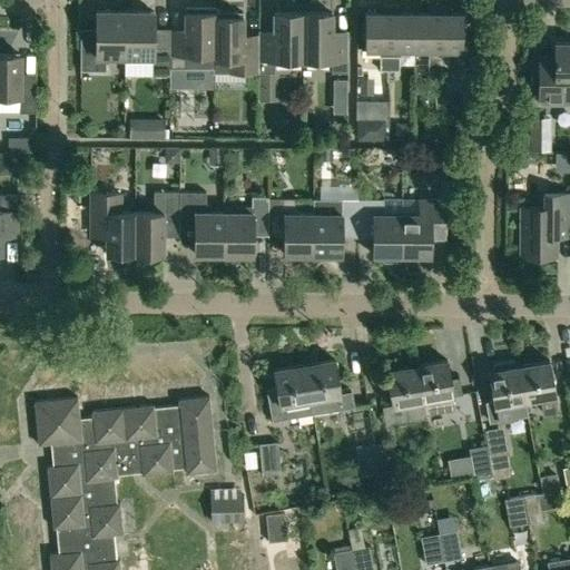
[(365,49),(390,49),(391,6),(381,6),(381,13),(365,12),(365,49)]
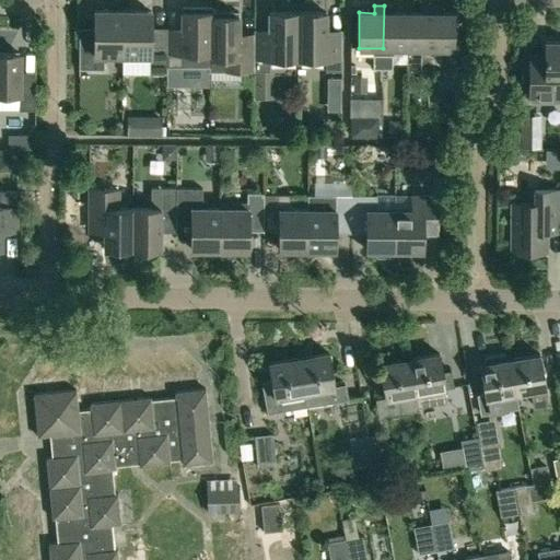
[(393,6),(384,6),(383,48),(407,49),(407,13),(393,13),(393,6)]
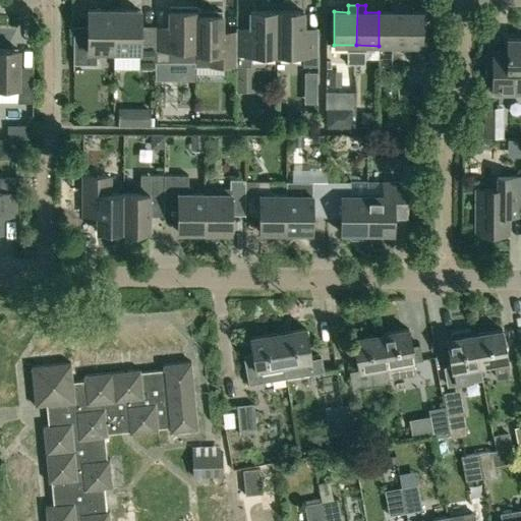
[(392,12),(379,12),(379,46),(400,46),(400,5),(392,5),(392,12)]
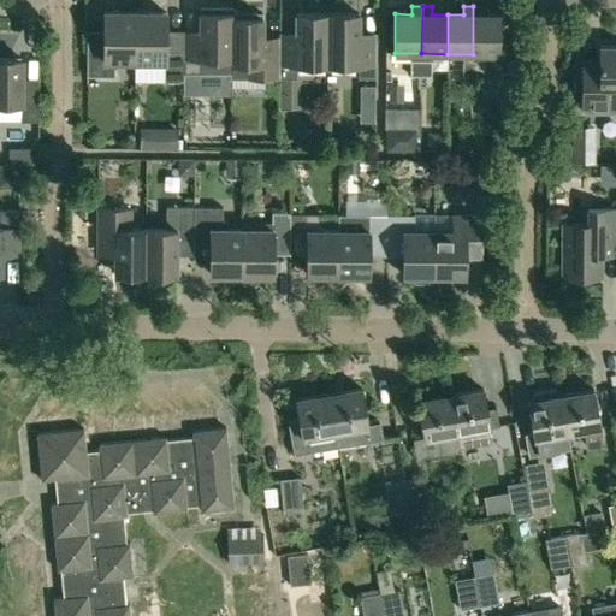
[(484,6),(473,6),(473,54),(501,54),(501,15),(484,15),(484,6)]
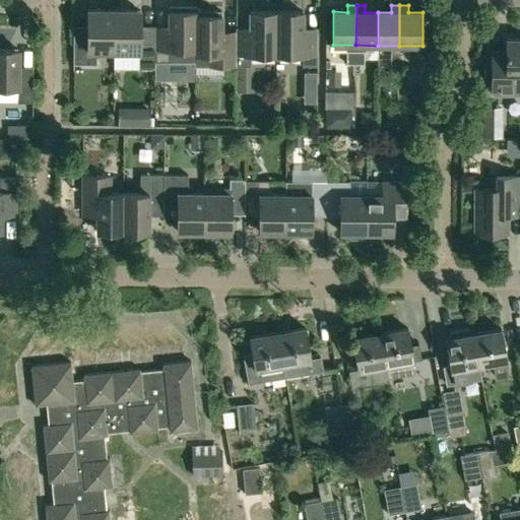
[(170,35),(155,35),(154,62),(195,62),(195,66),(196,15),(196,11),(196,7),(170,7),(170,35)]
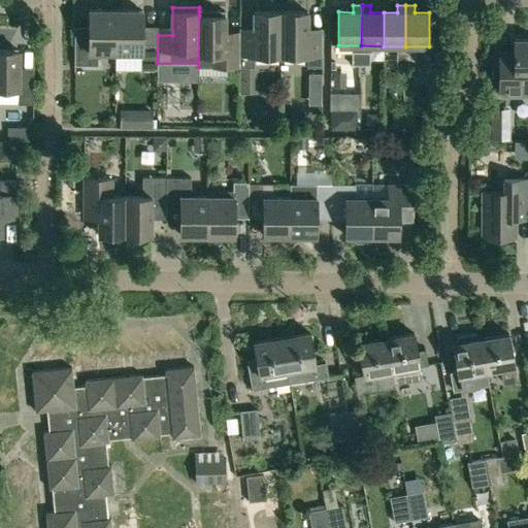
[(90,47),(75,47),(74,65),(98,65),(99,52),(116,52),(117,52),(117,10),(90,10),(90,47)]
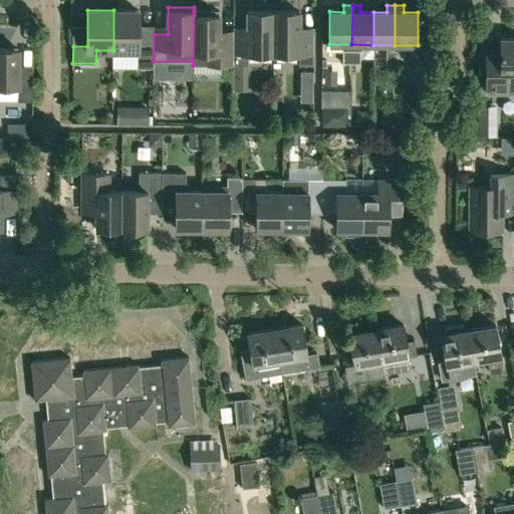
[(140,11),(119,10),(113,10),(113,50),(112,50),(112,55),(138,55),(138,68),(153,68),(153,61),(154,34),(154,32),(143,32),(143,29),(140,26),(140,11)]
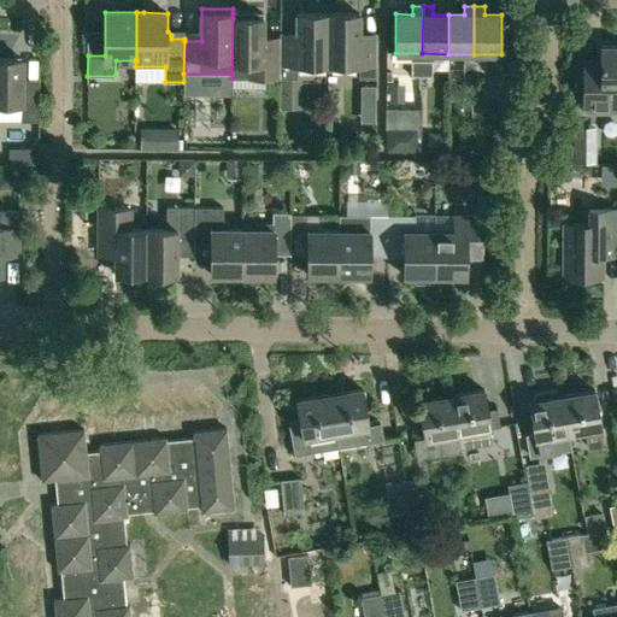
[(264,13),(233,13),(233,18),(231,78),(280,78),(280,46),(264,46),(264,13)]
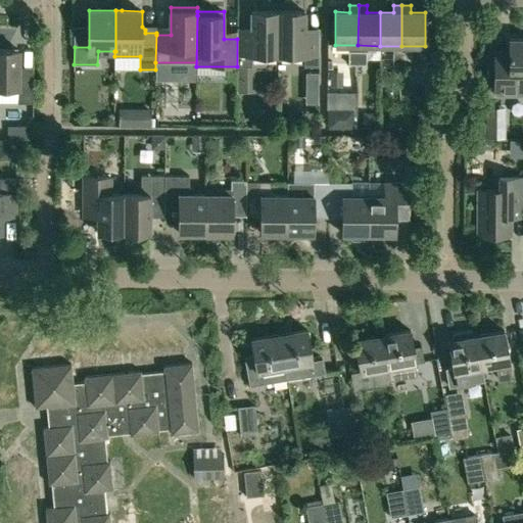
[(237,34),(237,39),(237,66),(252,66),(252,54),(278,55),(278,11),(252,11),(251,30),(247,34),(237,34)]
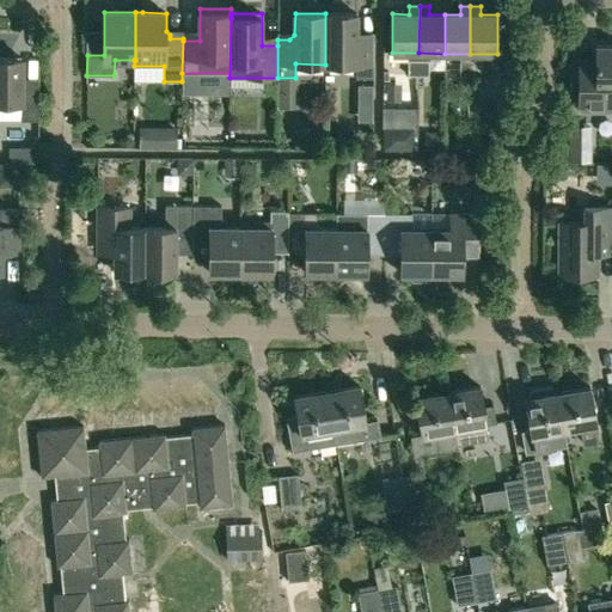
[(356,13),(332,13),(325,13),(325,65),(356,65),(356,78),(373,78),(373,40),(361,40),(356,35),(356,13)]
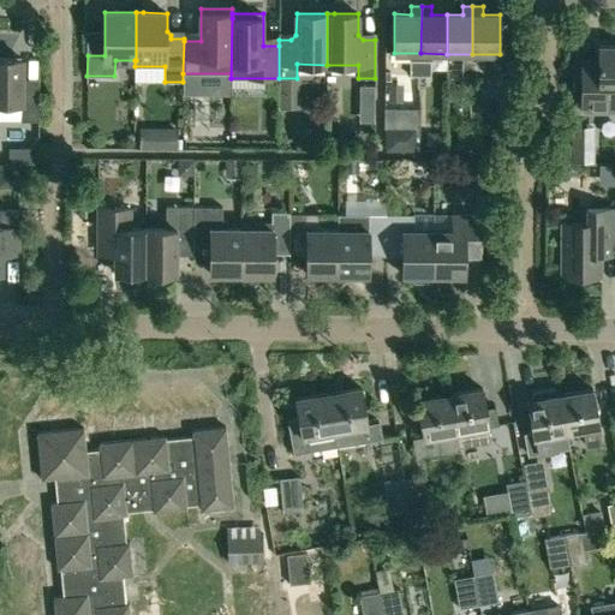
[(614,46),(599,46),(599,75),(583,75),(581,112),(614,111),(614,46)]
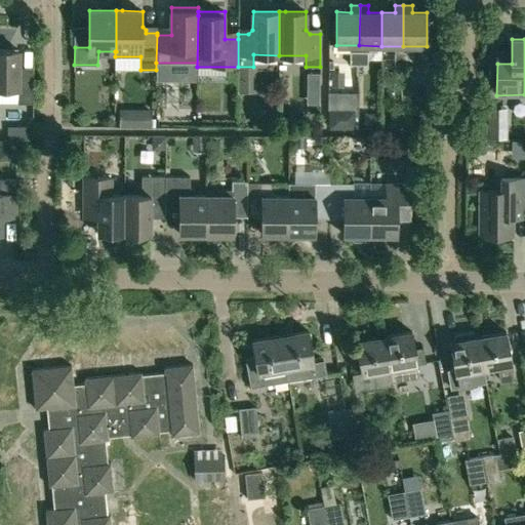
[(33,104),(34,74),(19,74),(19,49),(0,49),(0,88),(18,88),(18,104),(33,104)]
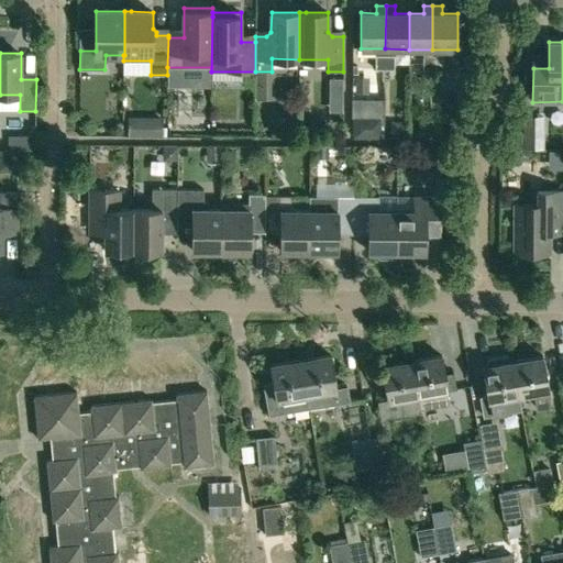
[(376,55),(375,69),(385,69),(385,56),(376,55)]
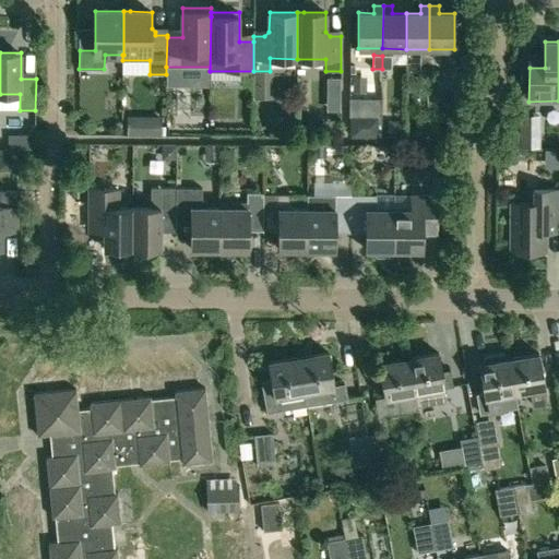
[(392,56),(382,56),(382,69),(392,69),(392,56)]
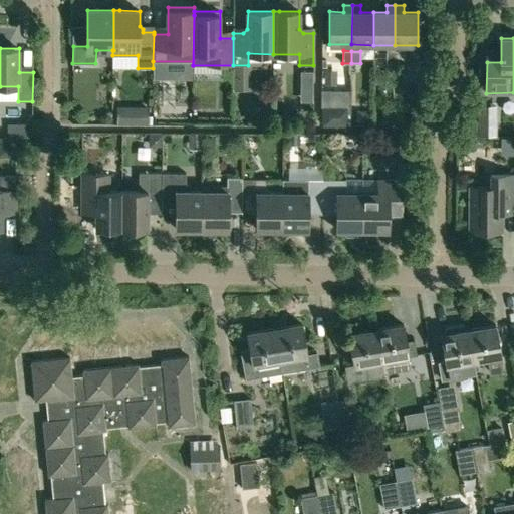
[(387,51),(387,64),(386,64),(384,75),(394,75),(394,64),(396,64),(396,51),(387,51)]
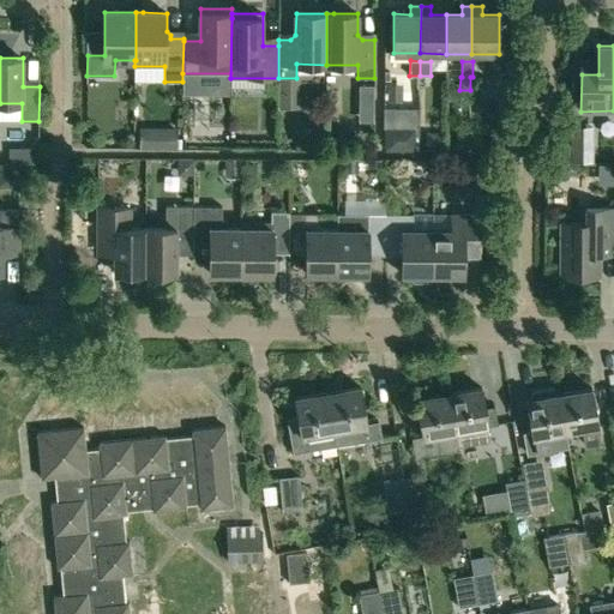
[(483,61),(473,61),(473,77),(482,77),(483,61)]
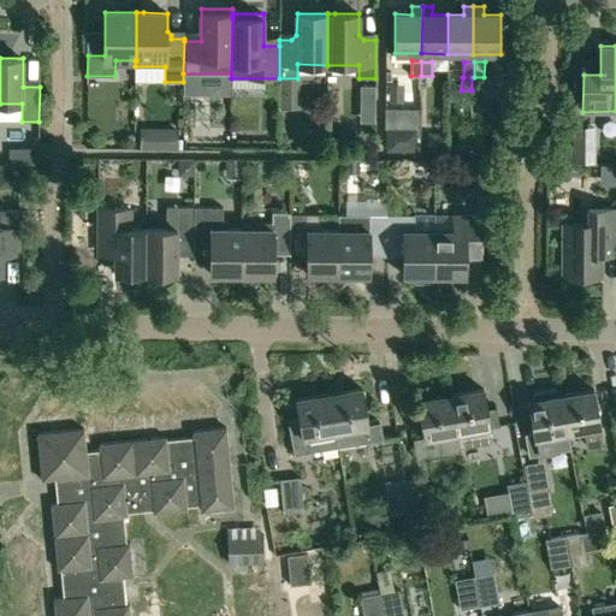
[(385,108),(385,129),(416,129),(416,136),(420,136),(420,108),(385,108)]
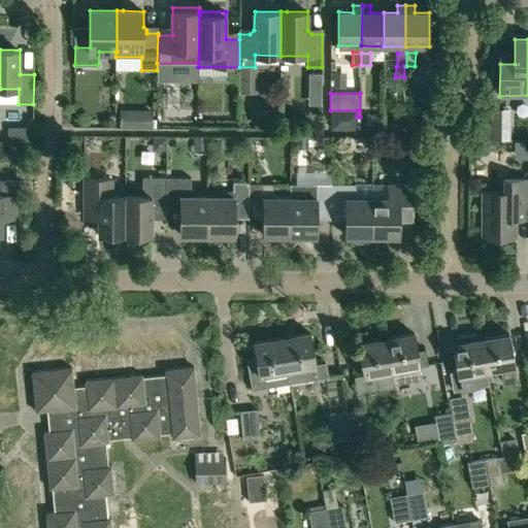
[(357,117),(357,110),(330,110),(330,129),(357,129),(357,117)]
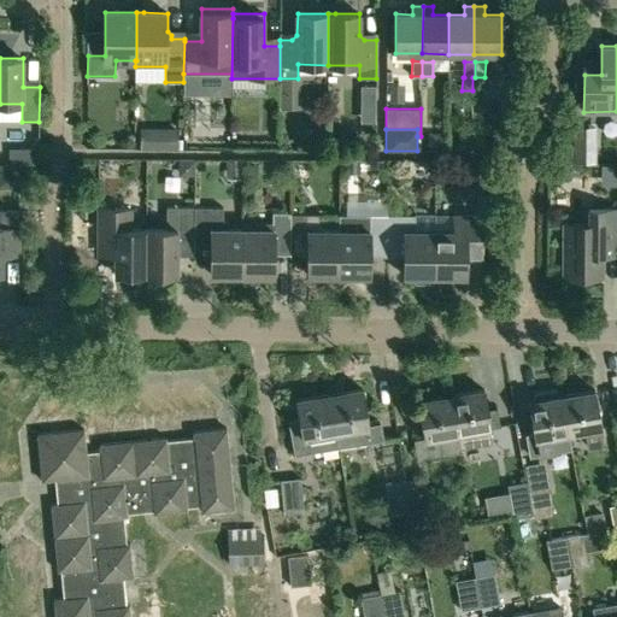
[(428,133),(428,150),(447,150),(447,134),(428,133)]
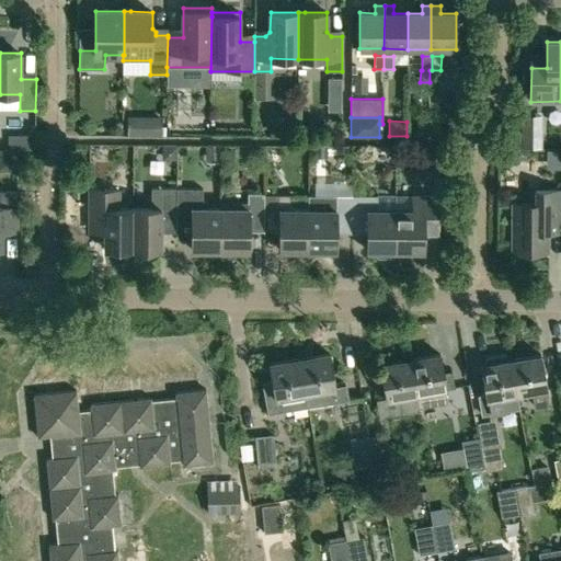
[(21,134),(23,150),(36,149),(35,134),(21,134)]
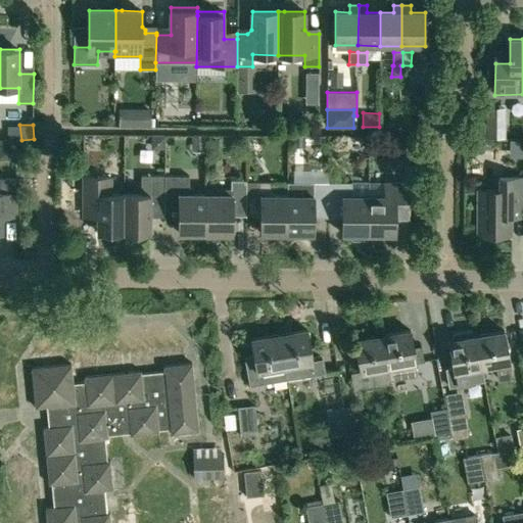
[(164,149),(164,136),(151,136),(151,144),(155,149),(164,149)]
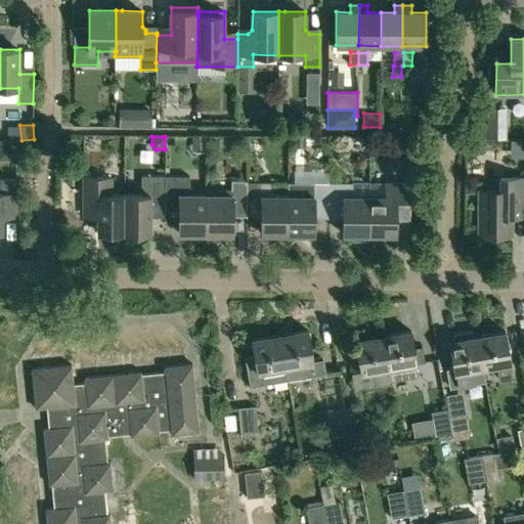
[(294,136),(294,147),(306,147),(306,136),(294,136)]
